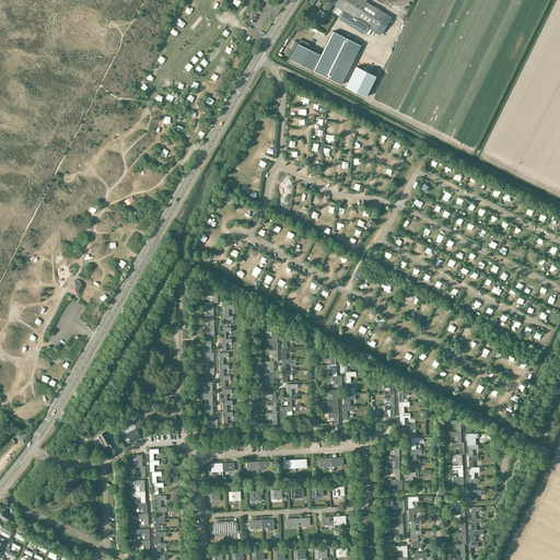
[(364,34),(369,26),(372,28),(371,30),(380,34),(388,21),(391,23),(393,21),(389,19),(391,16),(377,9),(363,0),(327,0),(323,9),(322,11),(321,10),(313,21),(319,25),(319,24),(322,26),(324,23),(322,22),(326,14),(333,3),(335,4),(335,6),(343,11),(338,19),(364,34)]
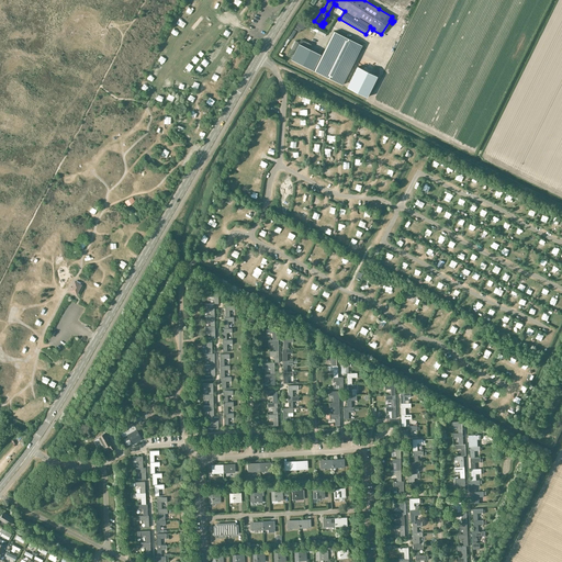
[(334,31),(314,71),(341,85),(361,45),(334,31)]
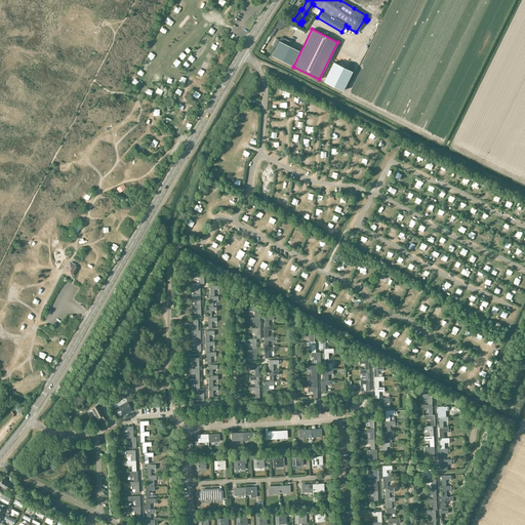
[(279,41),(272,55),(292,66),(299,51),(279,41)]
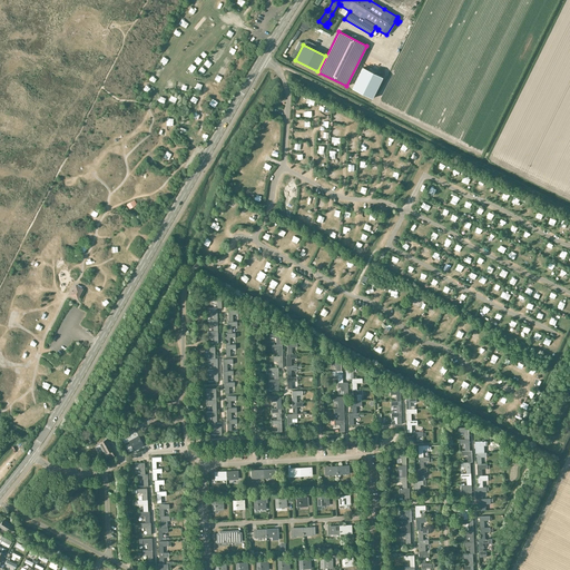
[(363,67),(352,89),(372,98),(383,77),(363,67)]
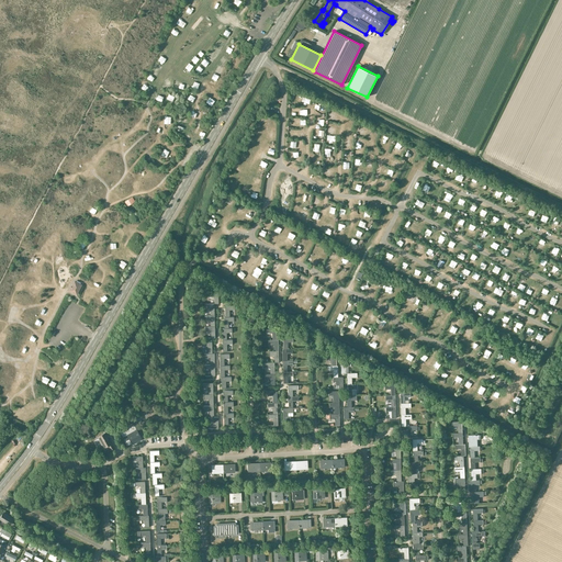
[(81,285),(75,281),(69,291),(77,294),(81,285)]
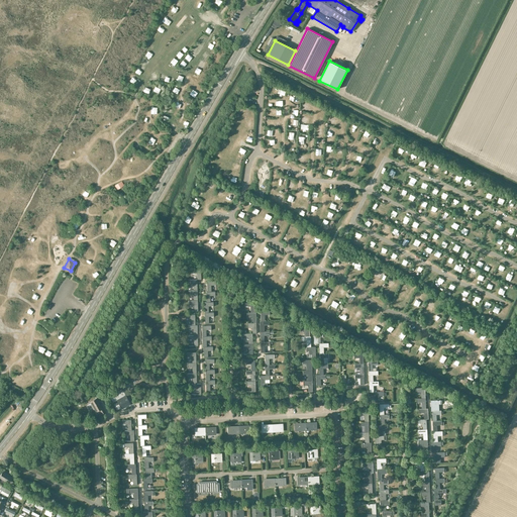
[(197,275),(197,280),(201,280),(201,269),(192,270),(192,275),(197,275)]
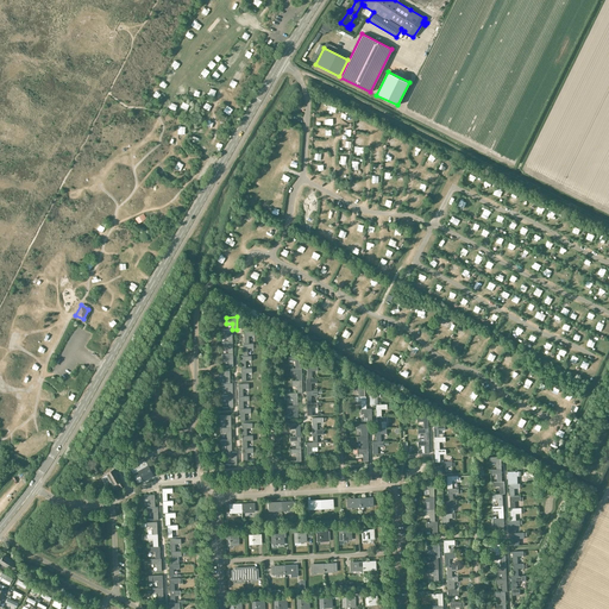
[(233,341),(232,330),(221,330),(221,334),(228,334),(228,341),(233,341)]
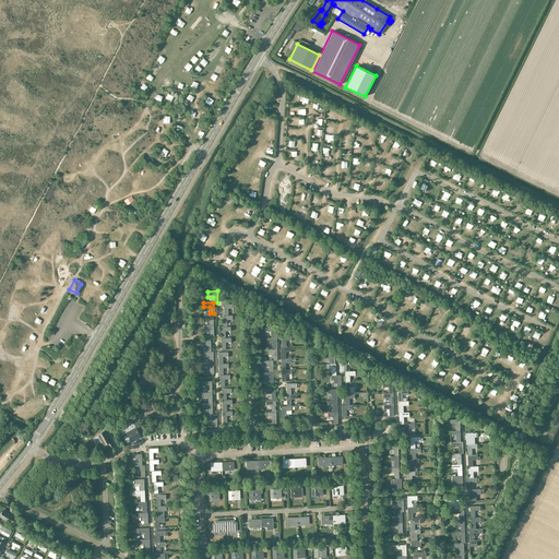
[(234,305),(224,305),(224,316),(224,317),(228,317),(228,316),(228,309),(234,308),(234,305)]
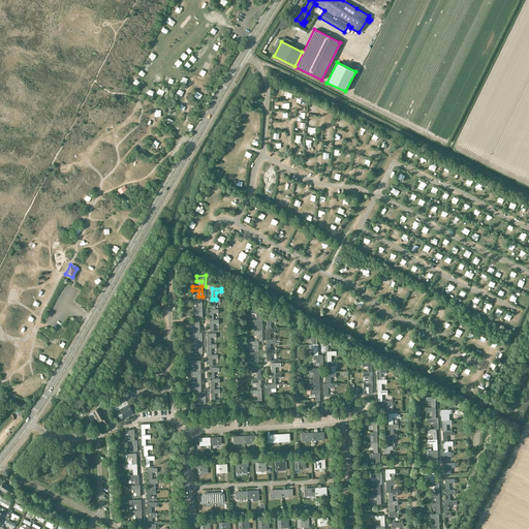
[(198,308),(203,308),(203,297),(198,297),(193,297),(193,301),(198,301),(198,308)]
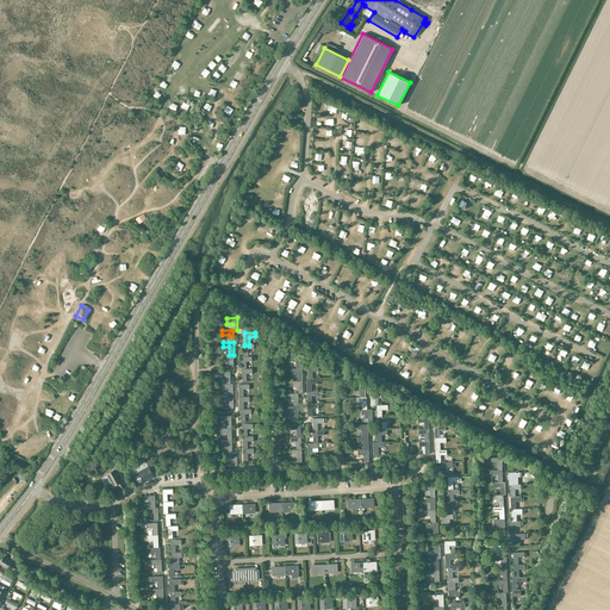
[(243,344),(243,358),(248,358),(248,356),(248,349),(254,349),(254,344),(249,344),(249,346),(244,346),(244,344),(243,344)]
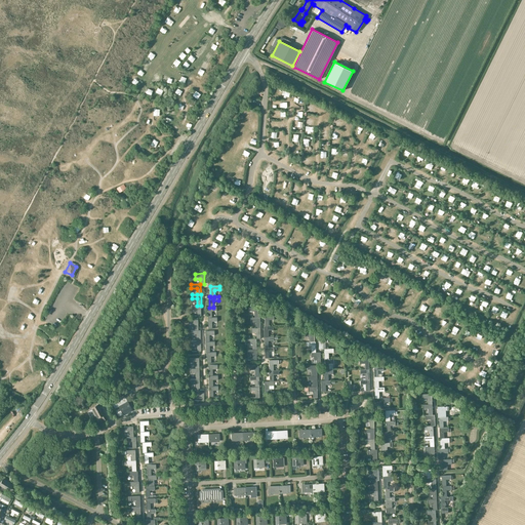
[(201,316),(201,306),(197,306),(192,306),(192,310),(197,310),(197,316),(201,316)]
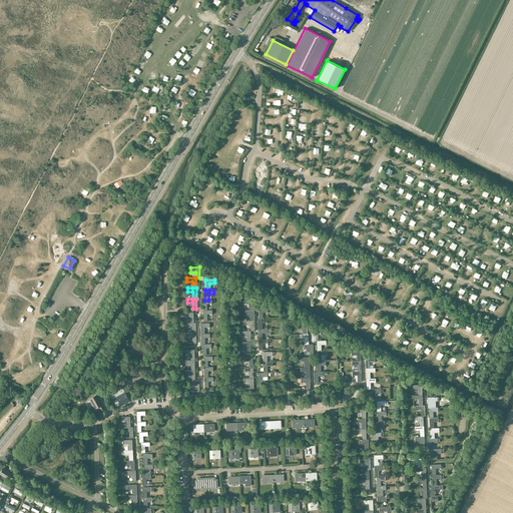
[(202,301),(203,311),(206,311),(206,304),(211,304),(211,300),(208,300),(208,301),(204,301),(202,301)]
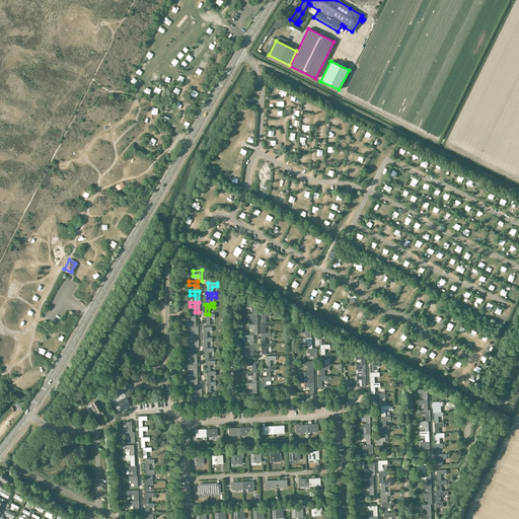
[(251,314),(255,313),(254,303),(246,303),(246,307),(251,307),(251,313),(251,314)]
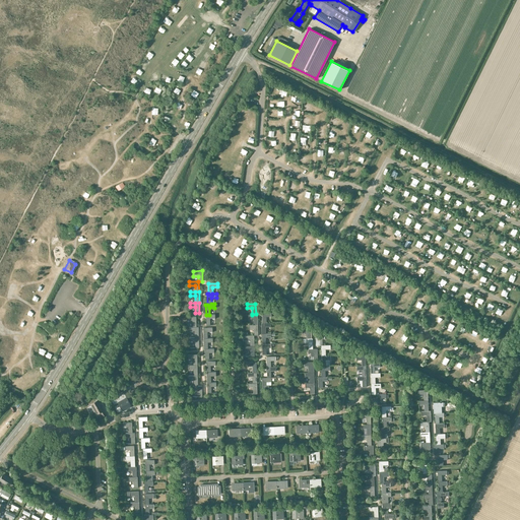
[(262,313),(262,323),(266,323),(266,317),(271,317),(271,313),(262,313)]
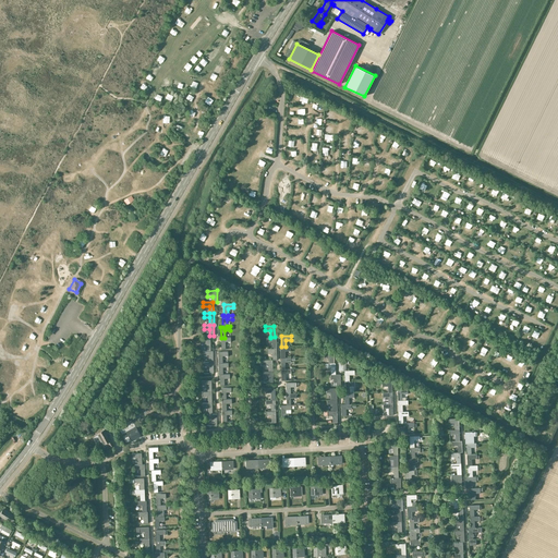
[(276,337),(275,337),(270,338),(270,337),(266,337),(266,341),(271,341),(271,349),(273,349),(277,349),(276,337)]
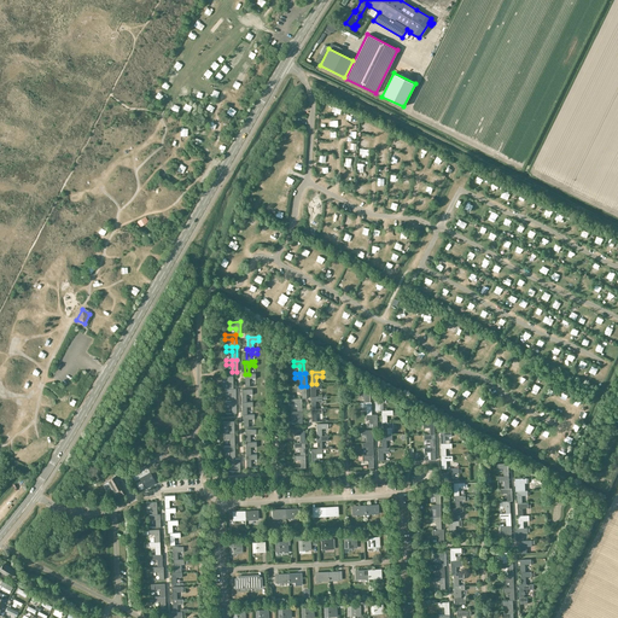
[(249,374),(245,374),(245,388),(250,388),(250,379),(256,379),(256,374),(249,374)]
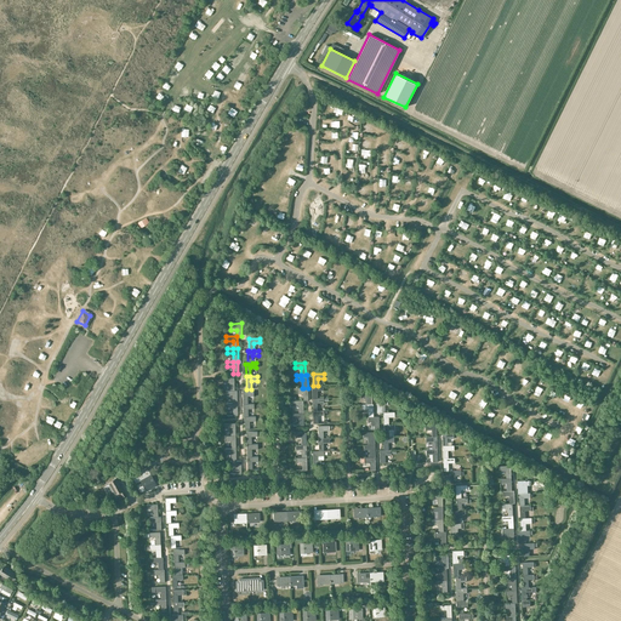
[(229,383),(229,391),(231,391),(234,391),(234,377),(223,379),(223,383),(229,383)]
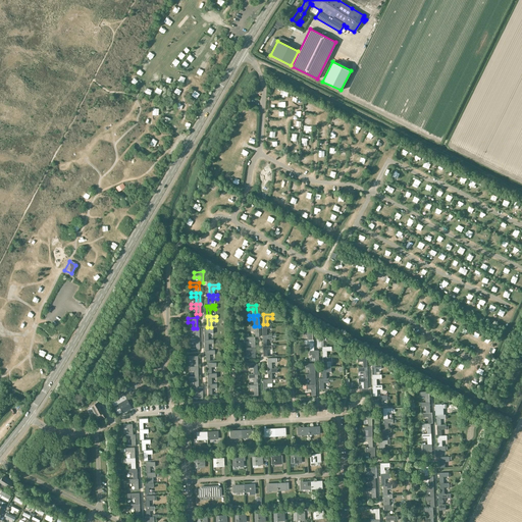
[(267,324),(263,324),(262,324),(262,335),(266,335),(266,334),(266,328),(271,328),(271,324),(267,324)]
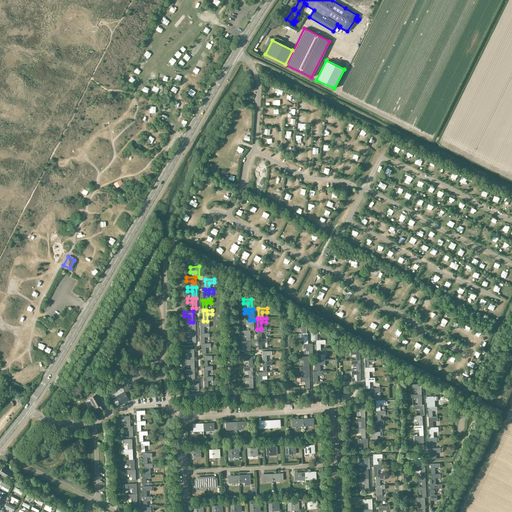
[(254,330),(254,320),(250,320),(249,320),(244,320),(245,324),(250,324),(250,330),(254,330)]
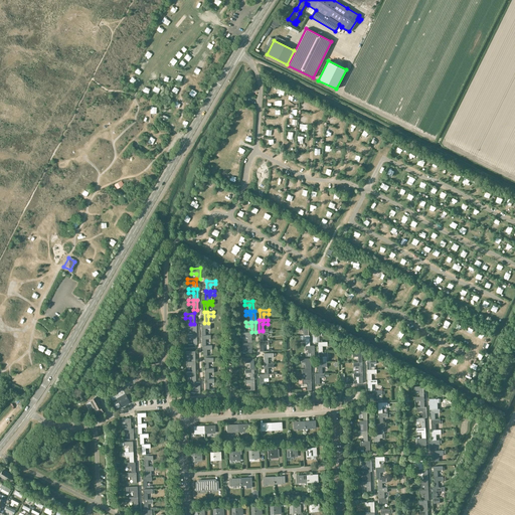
[(193,328),(193,334),(193,335),(197,335),(197,324),(194,324),(191,324),(190,324),(187,324),(187,328),(193,328)]
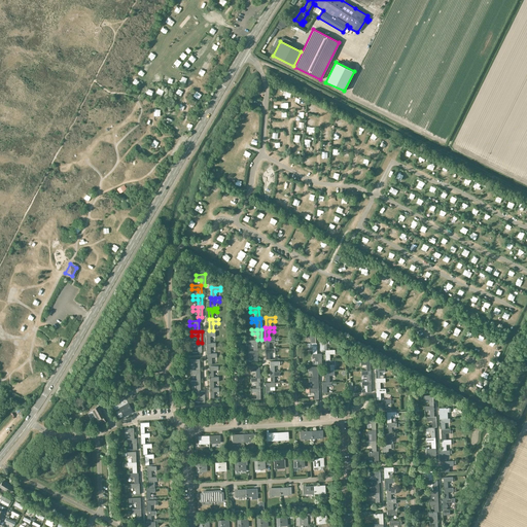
[(215,332),(206,332),(206,344),(210,344),(210,343),(210,338),(215,338),(215,332)]
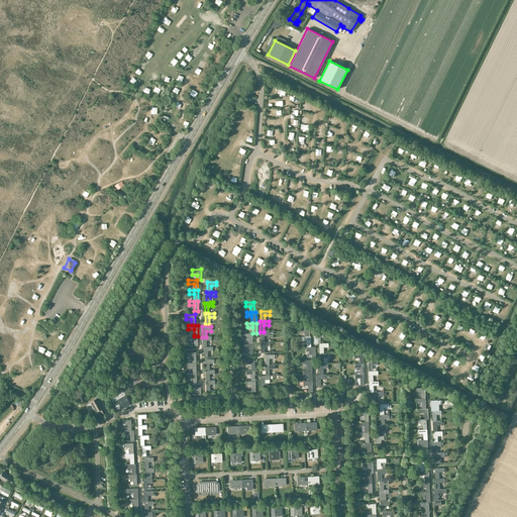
[(309,326),(300,326),(300,330),(304,330),(304,336),(306,336),(306,337),(310,337),(310,336),(309,326)]
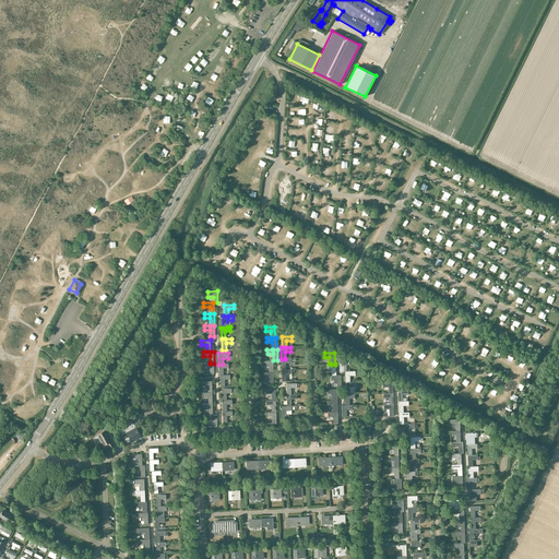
[(285,358),(285,359),(281,359),(282,370),(286,370),(285,363),(292,363),(290,358),(285,358)]
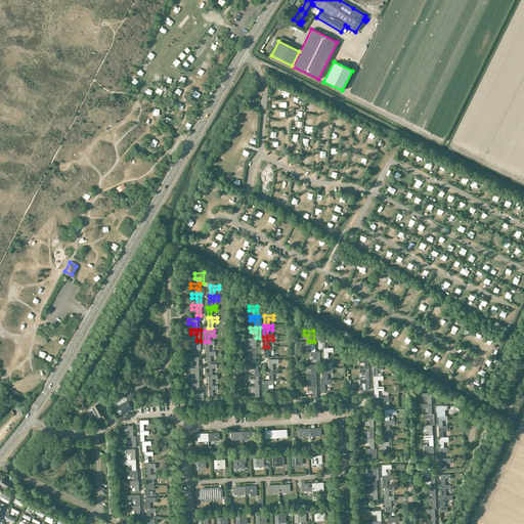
[(252,348),(252,349),(256,349),(256,338),(247,338),(247,342),(252,342),(252,348)]
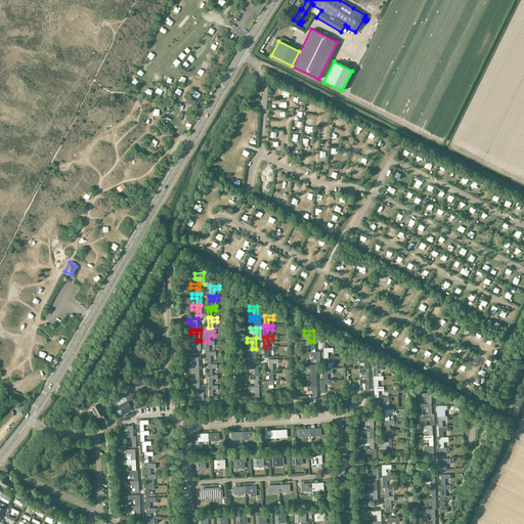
[(322,348),(321,342),(326,342),(326,338),(317,338),(318,349),(322,348)]
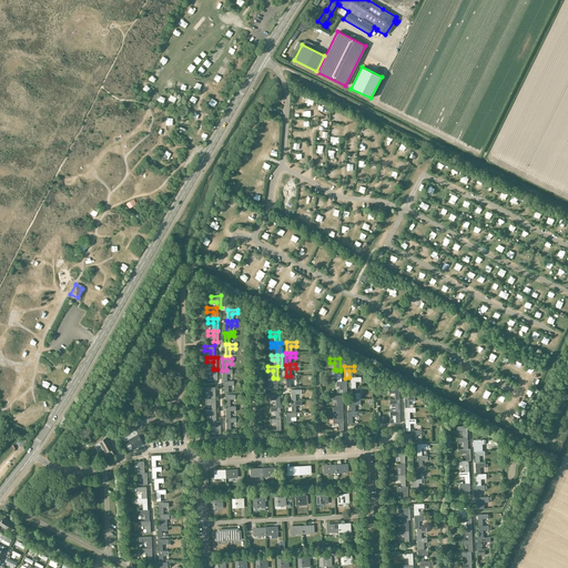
[(213,368),(208,369),(208,373),(213,373),(213,381),(217,381),(217,369),(213,369),(213,368)]
